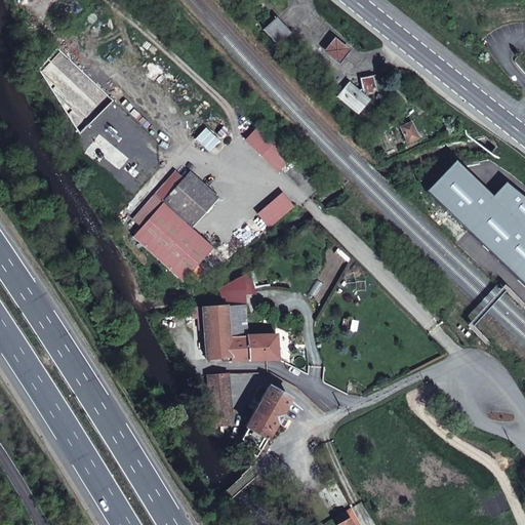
[(290,33),(276,17),(275,19),(272,22),(264,29),(277,44),(290,33)]
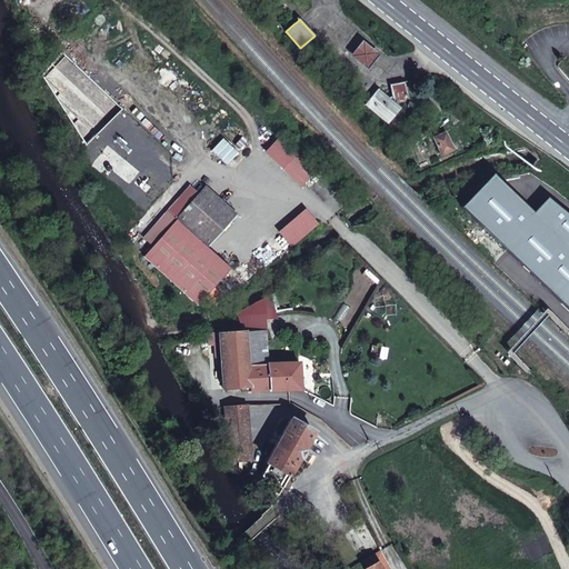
[(407,96),(403,82),(390,85),(393,98),(397,98),(398,101),(403,99),(403,97),(407,96)]
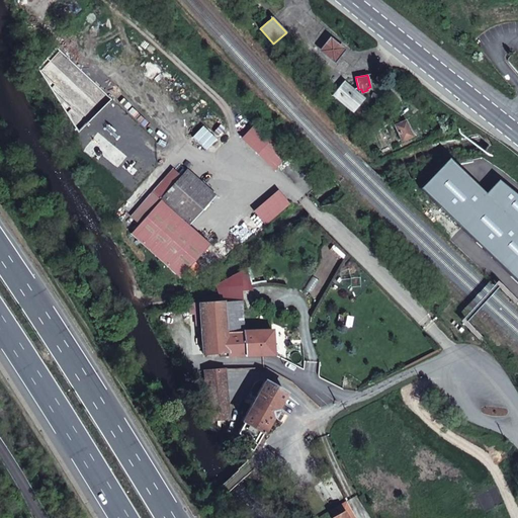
[(363,99),(343,81),(333,94),(353,111),(363,99)]
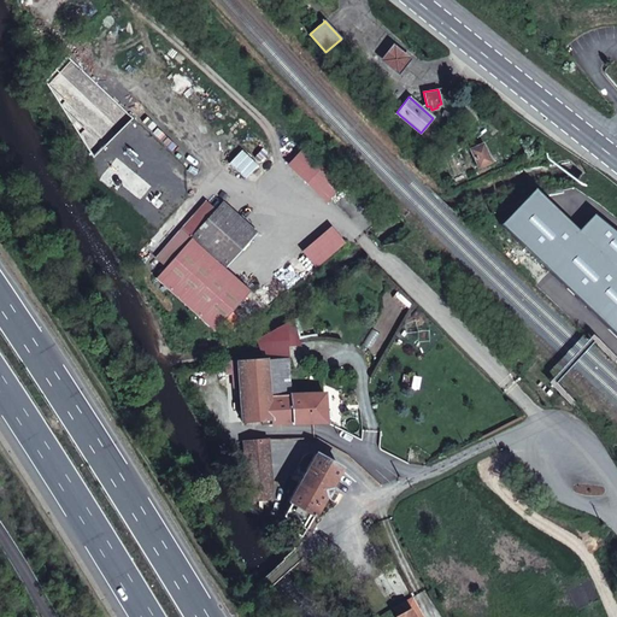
[(248,135),(241,129),(236,134),(244,141),(248,135)]
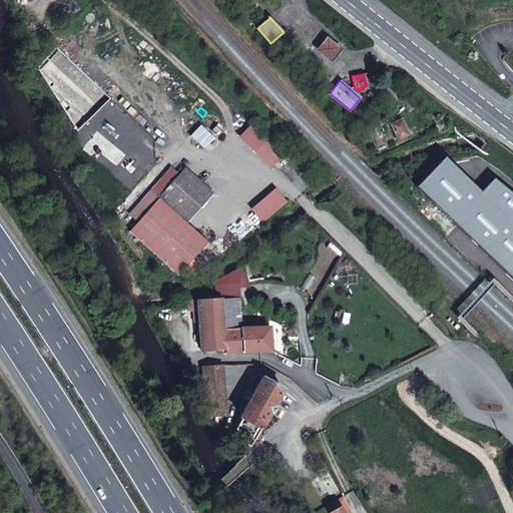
[(398,139),(409,134),(402,119),(391,124),(398,139)]
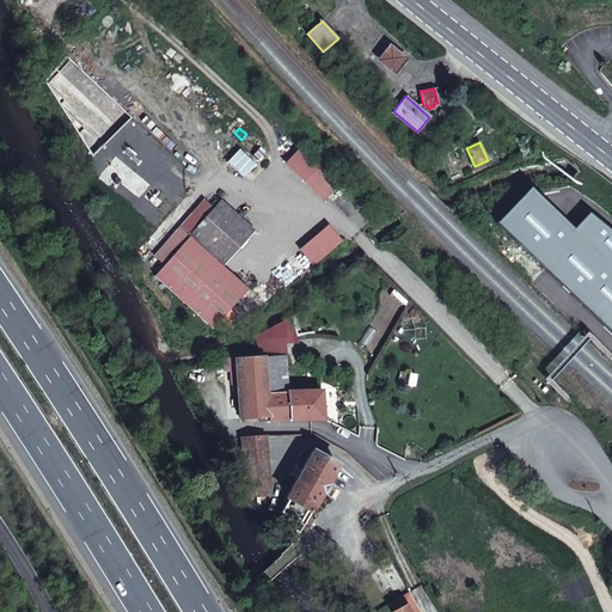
[(287,161),(325,199),(340,185),(300,147),(287,161)]
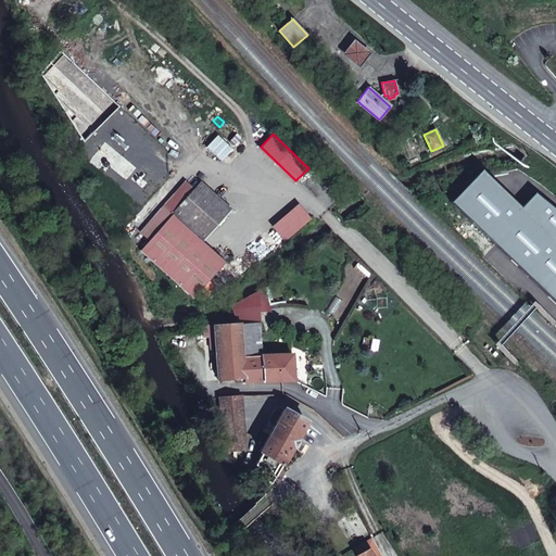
[(555,210),(536,193),(521,209),(482,171),(451,203),(483,232),(555,302),(555,210)]
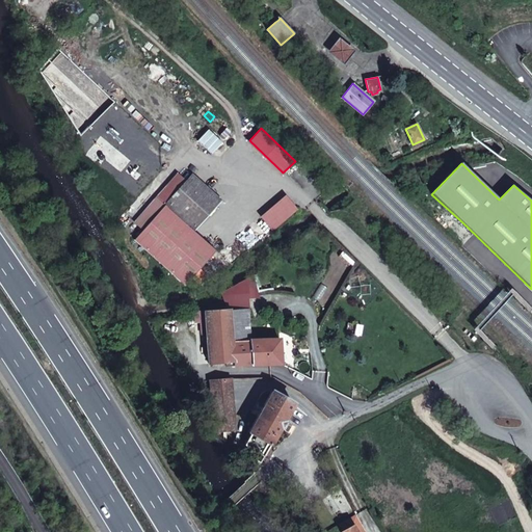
[(221,202),(191,175),(164,206),(193,232),(221,202)]
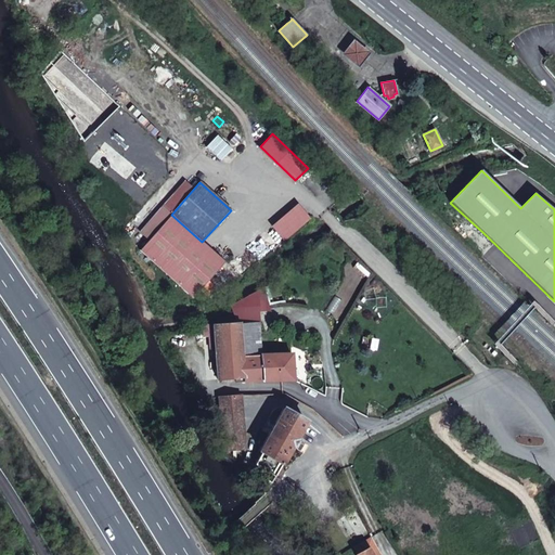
[(273,228),(284,241),(309,219),(299,206),(273,228)]
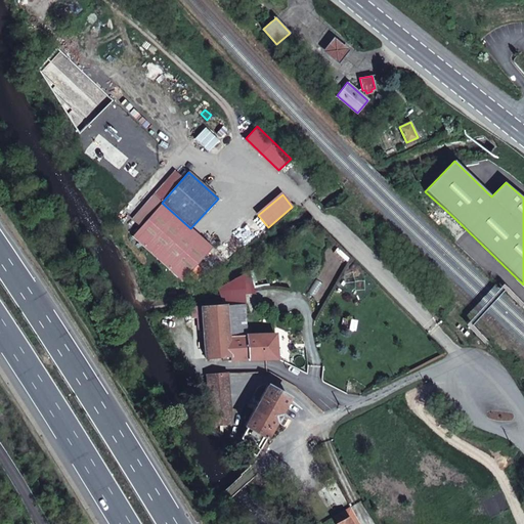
[(190,228),(162,203),(132,236),(182,281),(189,273),(194,267),(197,265),(212,247),(190,228)]
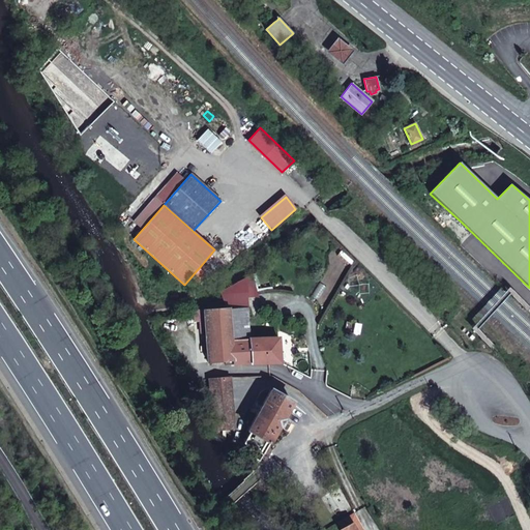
[(206,274),(199,268),(197,270),(192,276),(199,283),(206,274)]
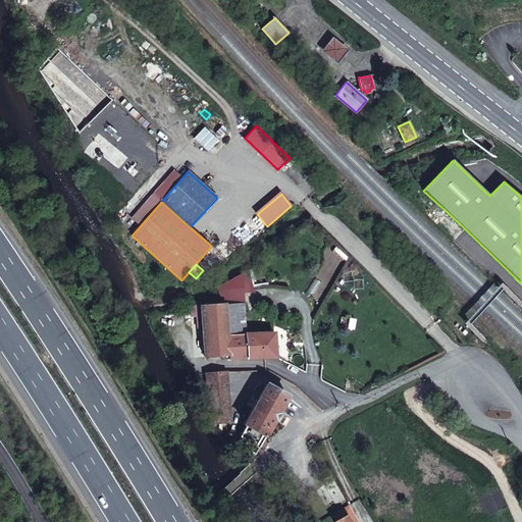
[(245,332),(244,304),(242,292),(251,290),(246,272),(222,296),(224,305),(200,307),(204,357),(228,355),(228,359),(275,357),(273,332),(248,334),(248,332),(245,332)]
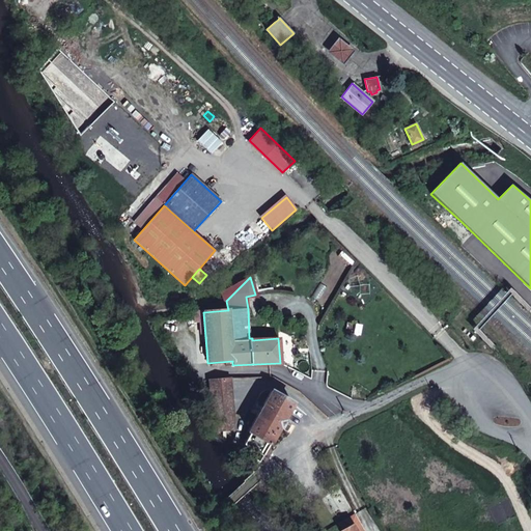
[(234,429),(230,378),(210,380),(214,431),(234,429)]
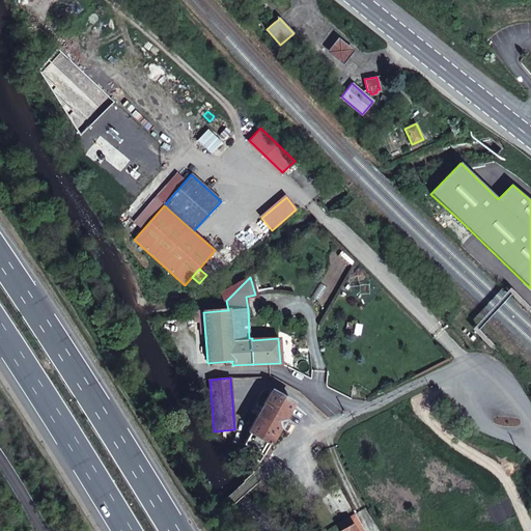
[(292,403),(272,391),(249,431),(251,432),(245,444),(261,453),(268,443),(270,444),(279,426),(283,420),(292,403)]
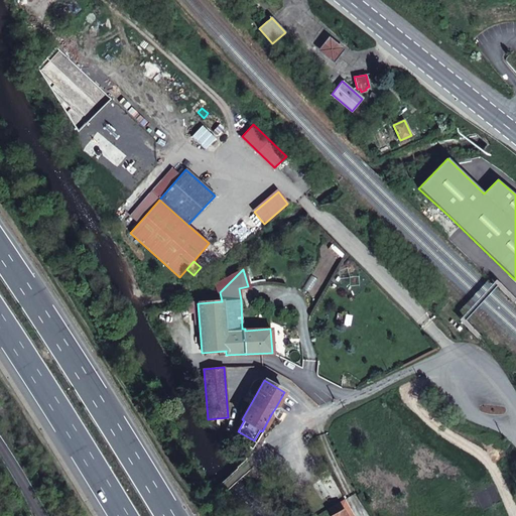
[(346,515),(343,509),(347,507),(349,506),(345,500),(328,510),(331,515),(346,515)]
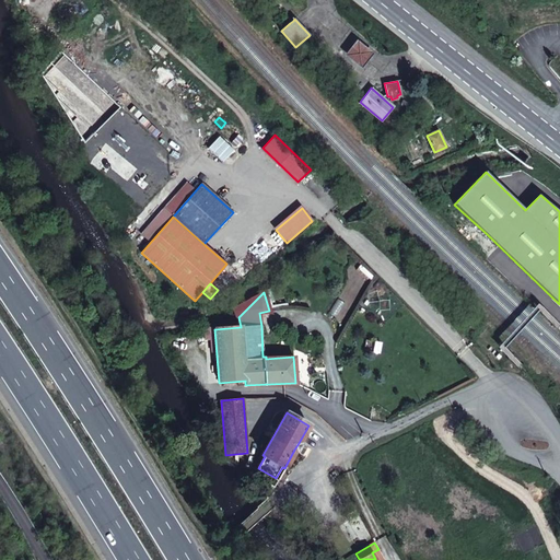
[(382,559),(376,550),(372,552),(375,559),(382,559)]
